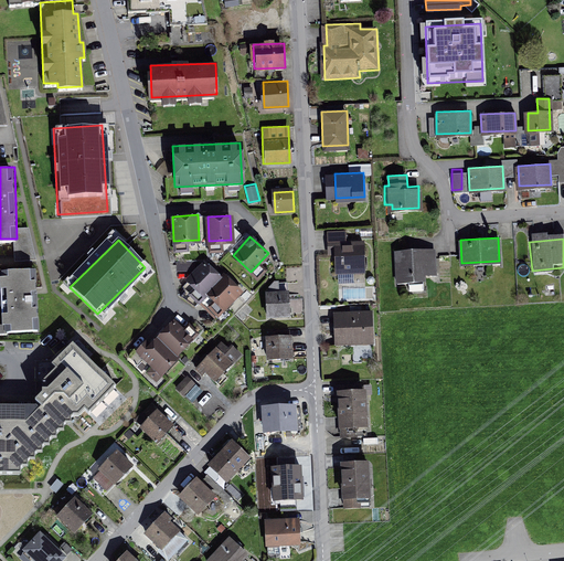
[(334,240),(334,267),(362,267),(361,240),(334,240)]
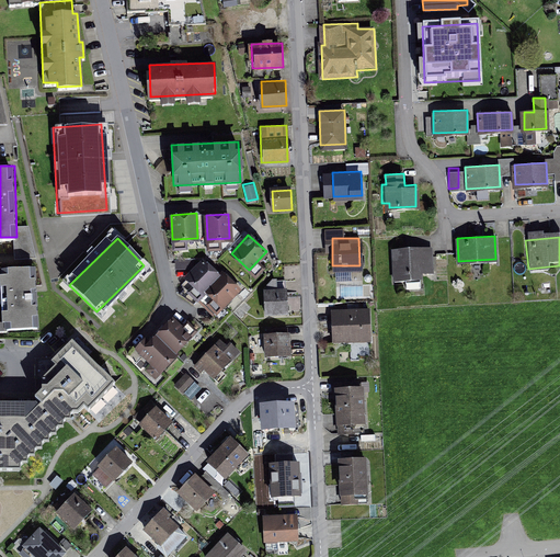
[(432,246),(389,247),(390,273),(433,272),(432,246)]
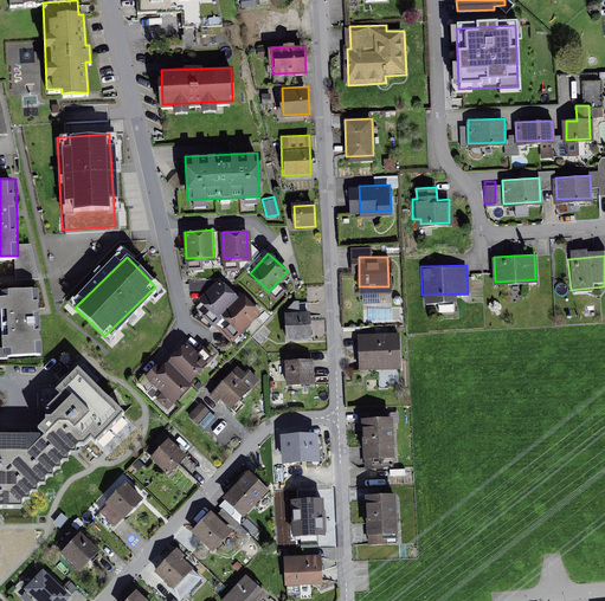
[(206,285),(205,275),(190,276),(190,286),(206,285)]
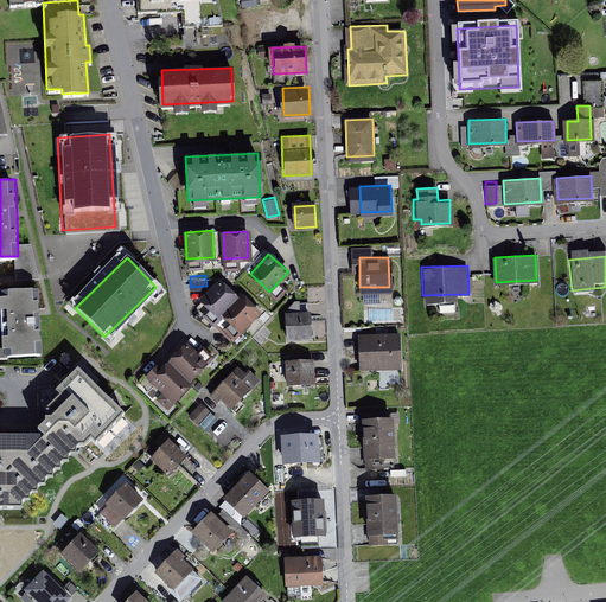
[(198,299),(236,334),(259,312),(221,276),(198,299)]
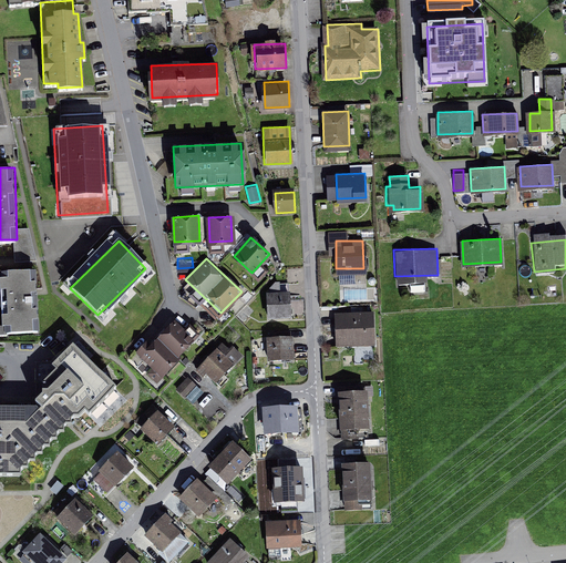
[(38,274),(2,276),(7,337),(42,334),(38,274)]
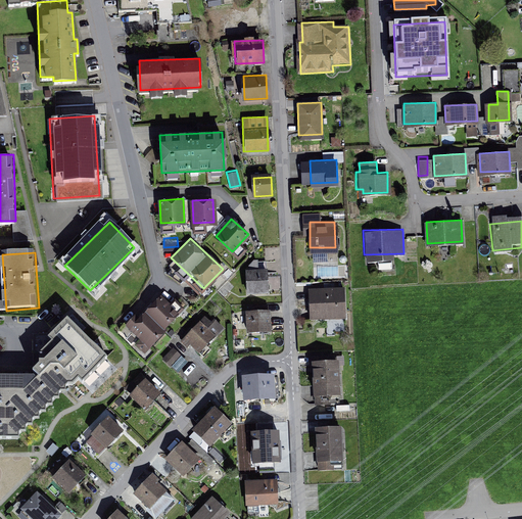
[(245,270),(246,291),(267,291),(266,269),(245,270)]
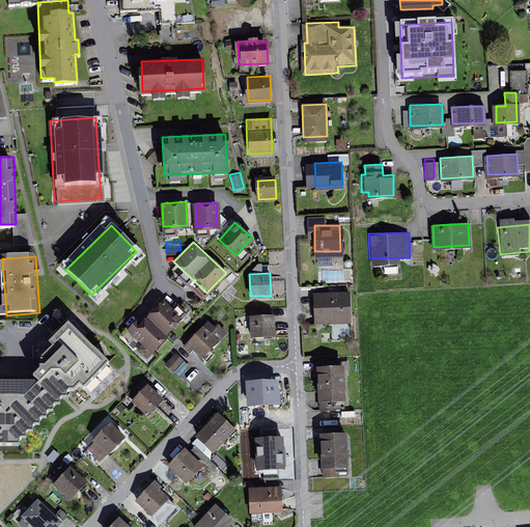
[(314,322),(350,321),(347,292),(312,294),(314,322)]
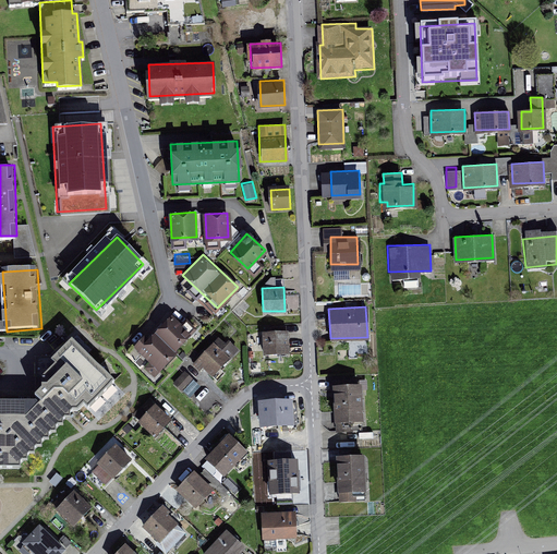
[(138,351),(157,369),(190,333),(170,315),(138,351)]
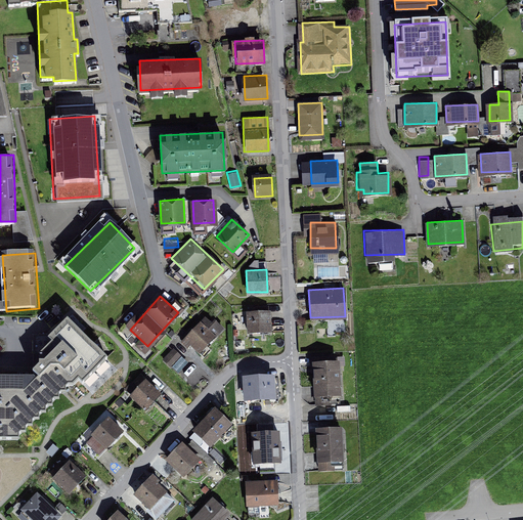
[(247,330),(271,329),(269,310),(246,312),(247,330)]
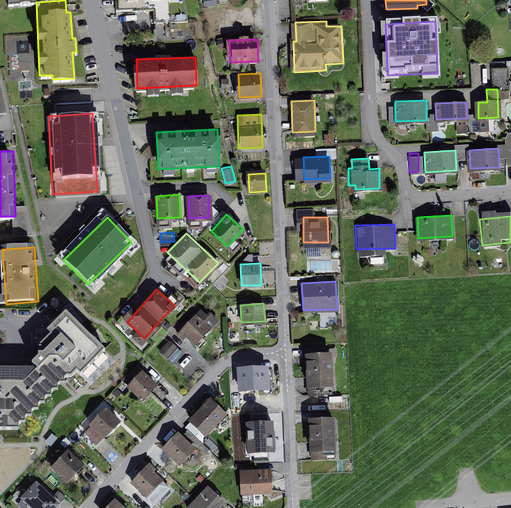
[(77,369),(80,372),(105,347),(65,309),(46,328),(50,332),(38,344),(38,354),(31,360),(37,365),(39,367),(48,358),(64,373),(73,373),(77,369)]
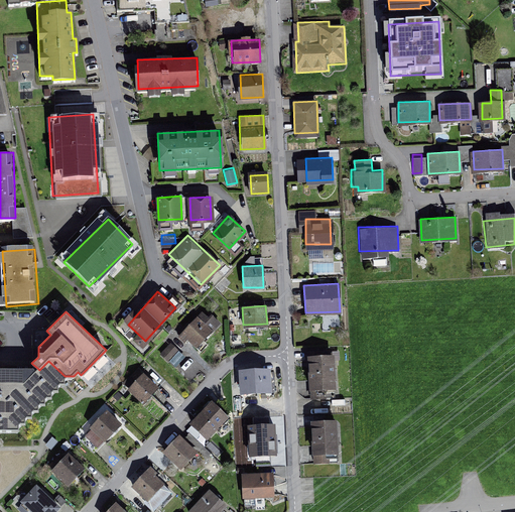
[(181,332),(197,345),(218,322),(210,313),(203,322),(197,315),(181,332)]
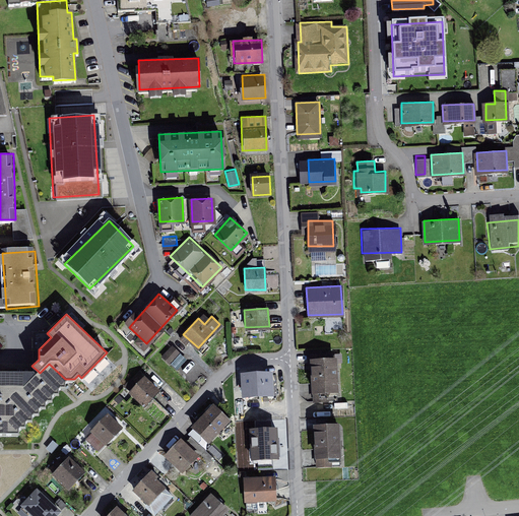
[(161,353),(169,361),(179,351),(172,344),(161,353)]
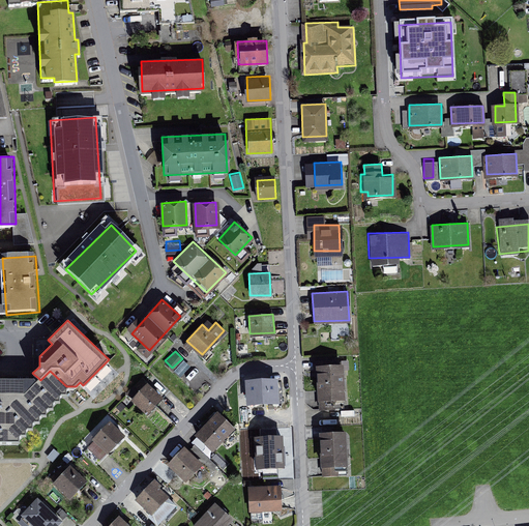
[(316,364),(317,399),(345,398),(343,363),(316,364)]
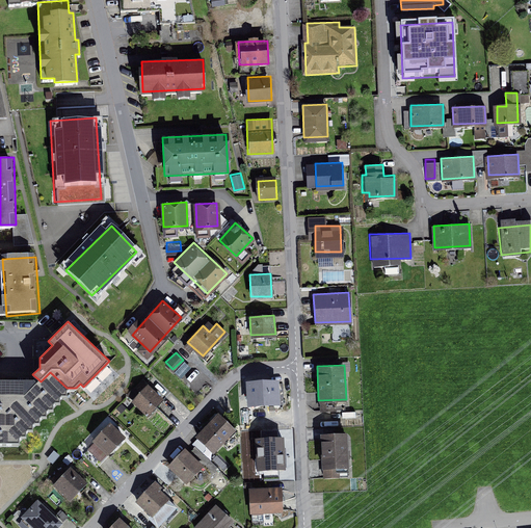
[(0,442),(17,442),(18,438),(67,388),(50,372),(41,381),(38,379),(36,383),(33,379),(0,379),(0,442)]
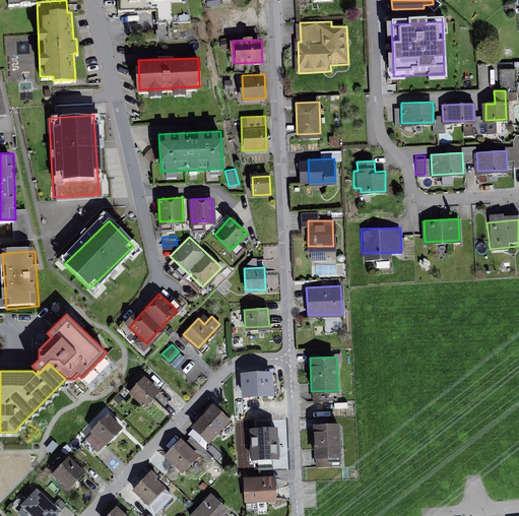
[(248,373),(249,394),(271,393),(270,372),(248,373)]
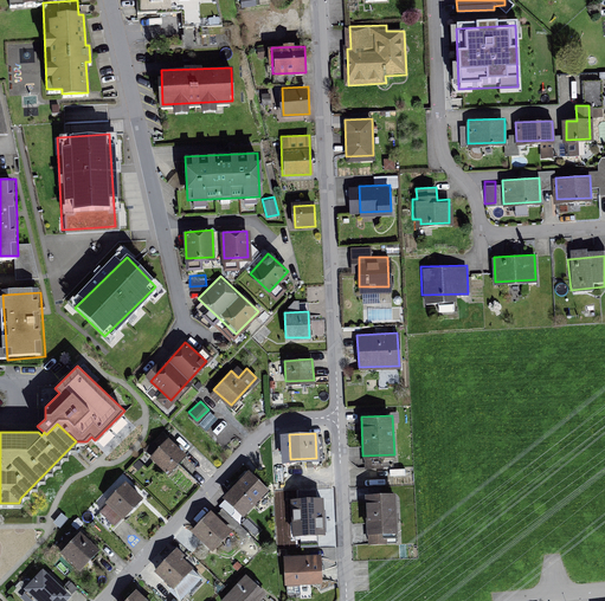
[(167,435),(149,456),(168,473),(187,453),(167,435)]
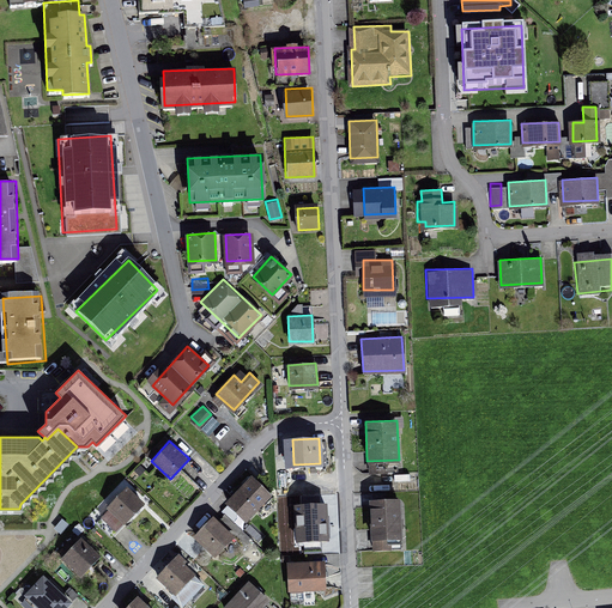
[(253,475),(225,504),(244,522),(272,492),(253,475)]
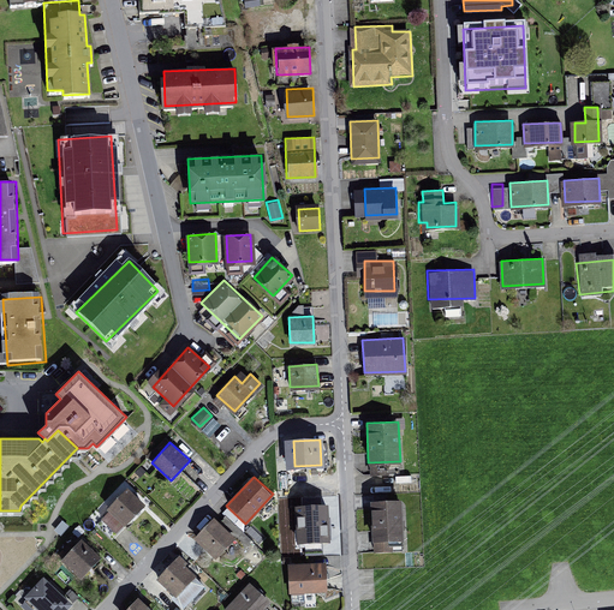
[(126,486),(107,508),(125,525),(145,503),(126,486)]
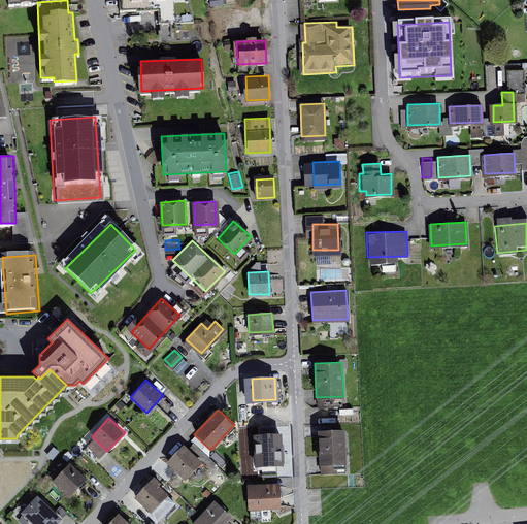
[(318,432),(319,465),(344,464),(342,431),(318,432)]
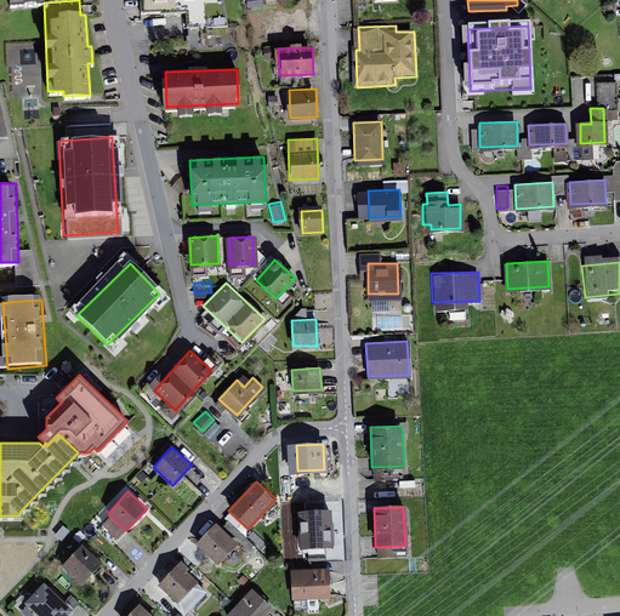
[(296,511),(297,535),(324,534),(323,509),(296,511)]
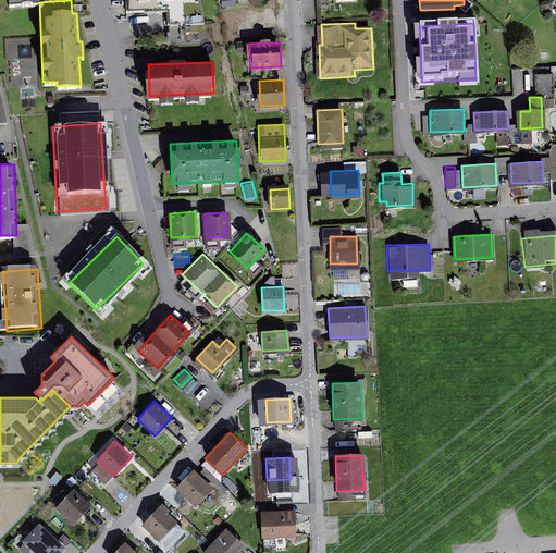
[(194,468),(175,488),(194,505),(212,487),(194,468)]
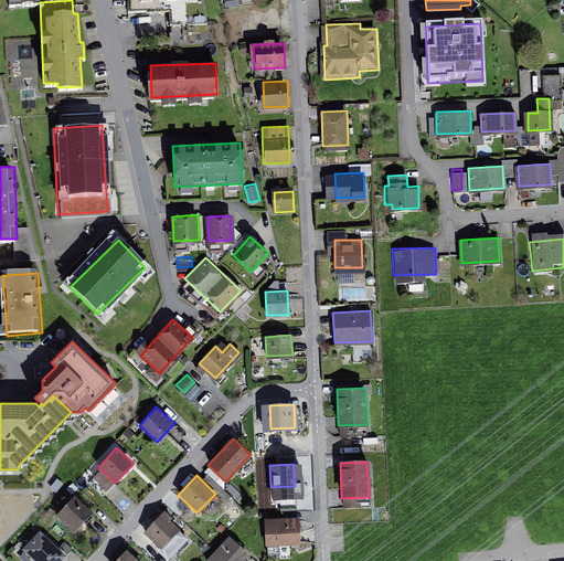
[(75,496),(56,515),(72,531),(91,512),(75,496)]
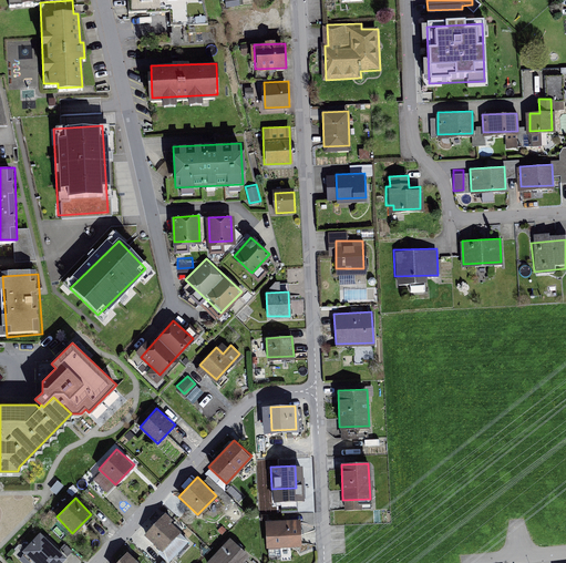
[(144,534),(160,549),(179,529),(164,513),(144,534)]
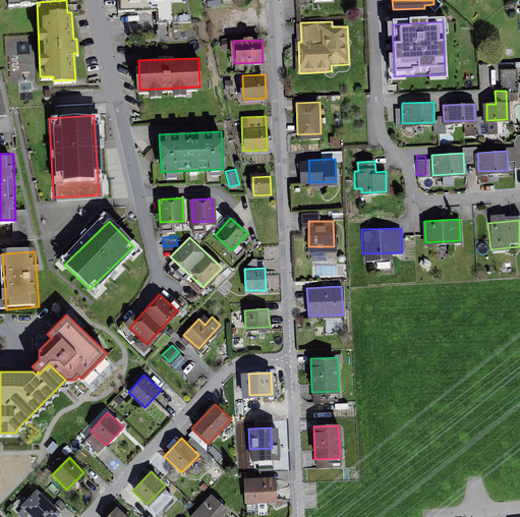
[(243,477),(244,500),(276,500),(275,476),(243,477)]
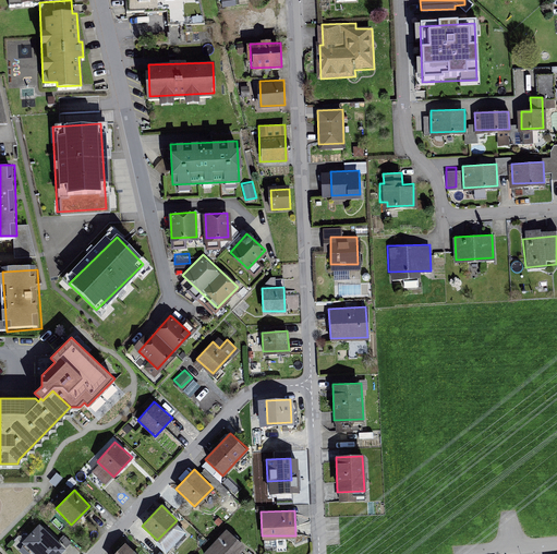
[(40,521),(22,541),(36,553),(57,553),(65,545),(40,521)]
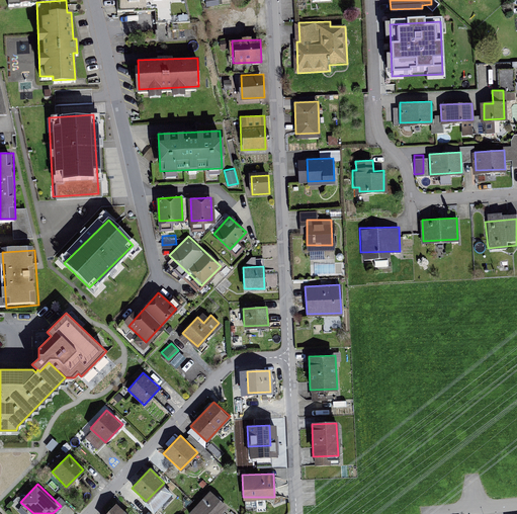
[(210,490),(189,512),(191,513),(222,513),(229,507),(210,490)]
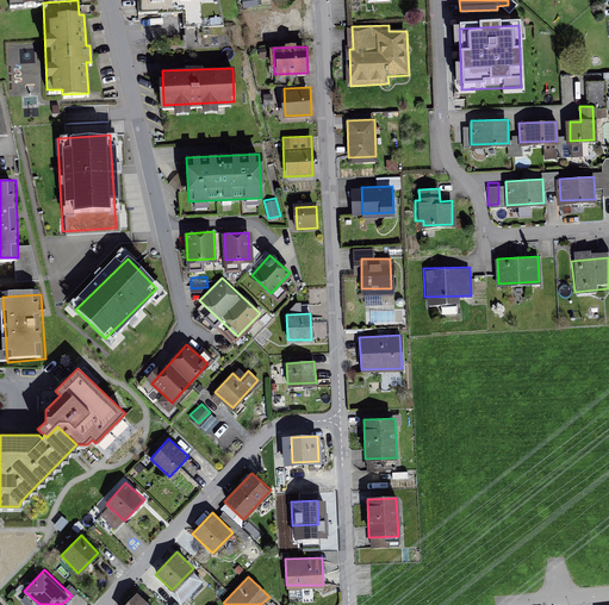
[(154,604),(140,591),(125,604),(154,604)]
